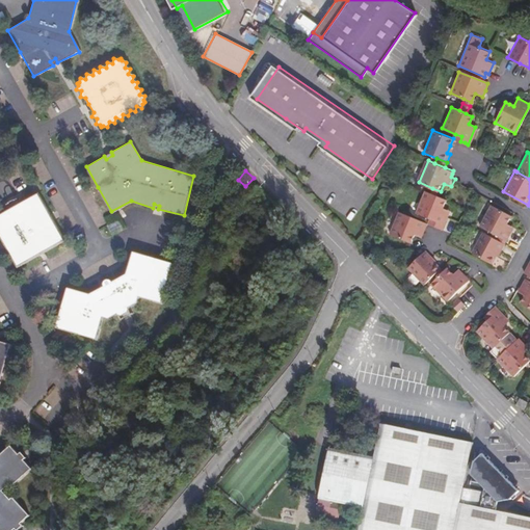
[(431,191),(427,190),(418,213),(429,217),(439,221),(438,226),(441,228),(445,229),(451,215),(444,212),(446,208),(449,200),(440,195),(431,191)]
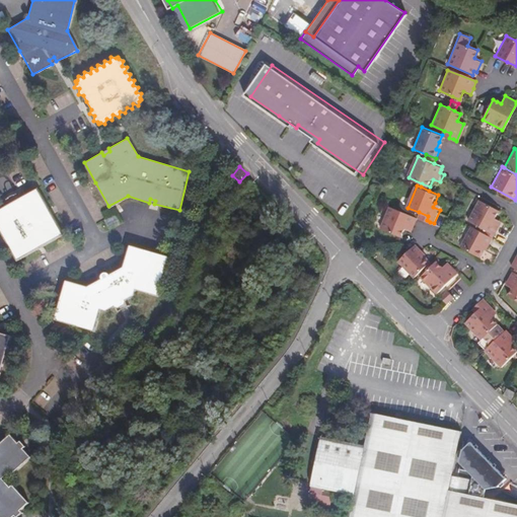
[(0,228),(5,237),(17,260),(61,234),(35,189),(0,208),(0,228)]
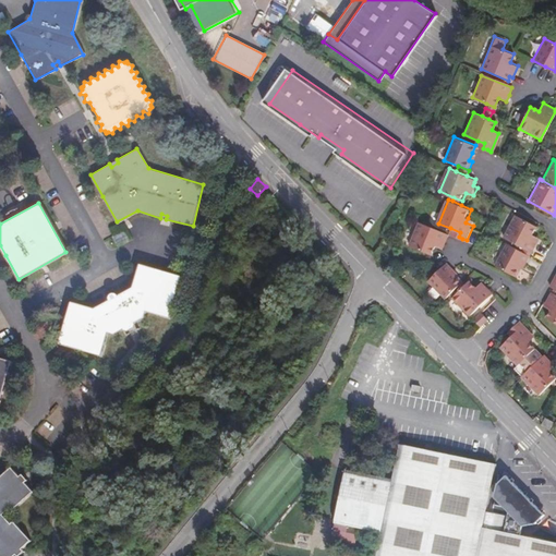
[(538,238),(532,234),(536,227),(514,215),(503,236),(524,249),(530,251),(534,244),(538,238)]
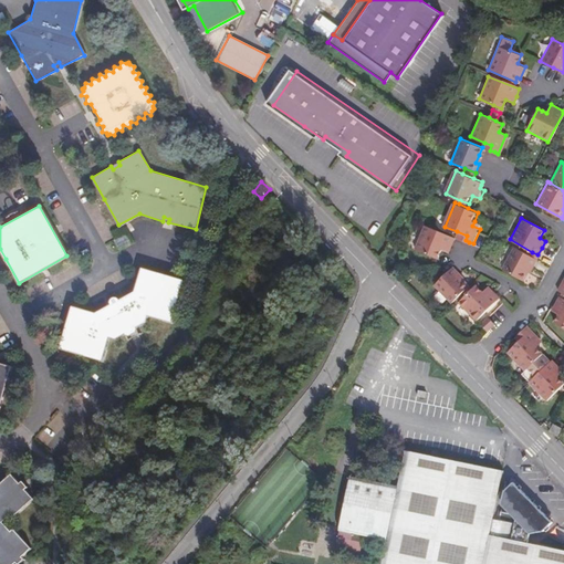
[(451,246),(455,236),(424,223),(415,247),(438,257),(442,248),(449,251),(451,246)]
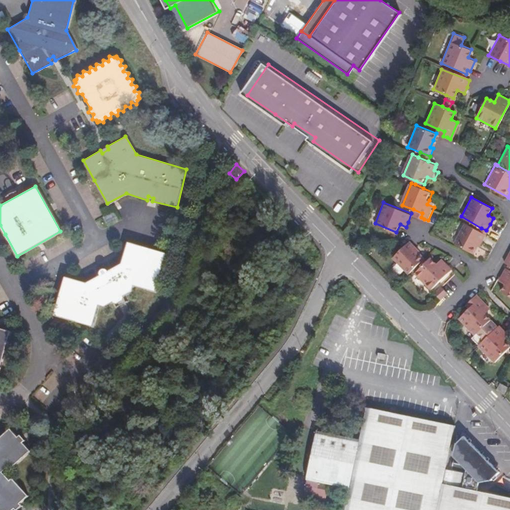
[(413,209),(411,213),(421,217),(422,213),(413,209)]
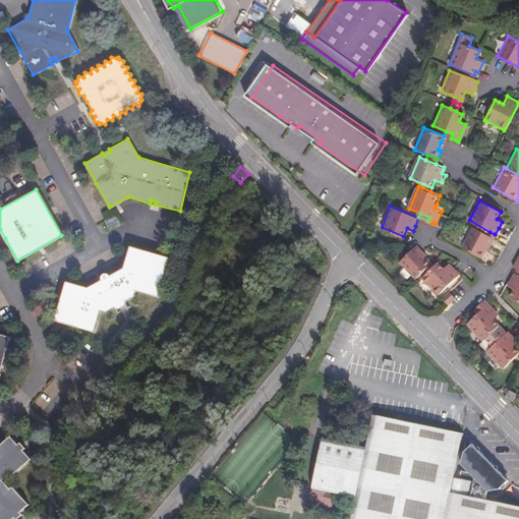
[(487,236),(471,227),(460,246),(481,258),(486,249),(493,239),(487,236)]
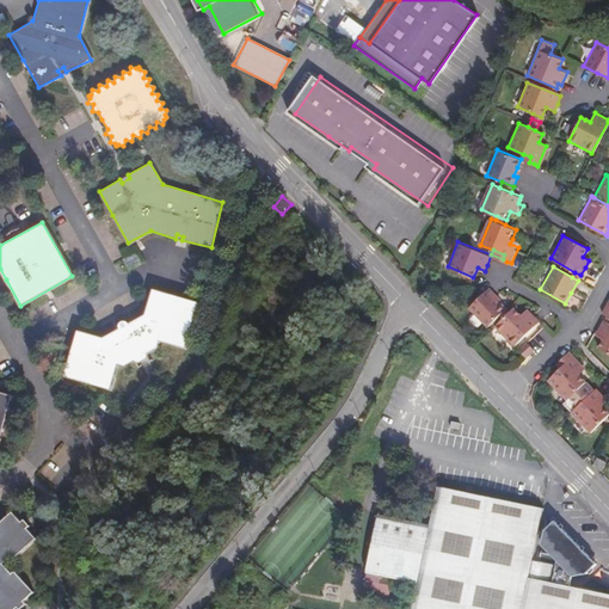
[(66,368),(65,376),(111,391),(117,363),(124,364),(157,349),(158,340),(184,348),(197,302),(151,288),(145,313),(128,324),(124,320),(120,323),(118,328),(102,337),(75,331),(66,368)]
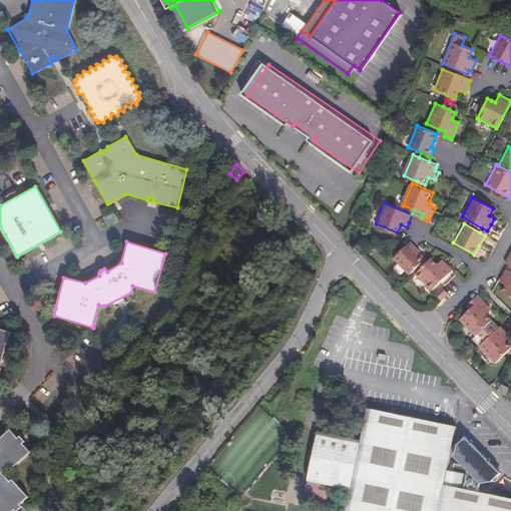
[(418,250),(408,241),(391,259),(406,273),(422,256),(418,250)]
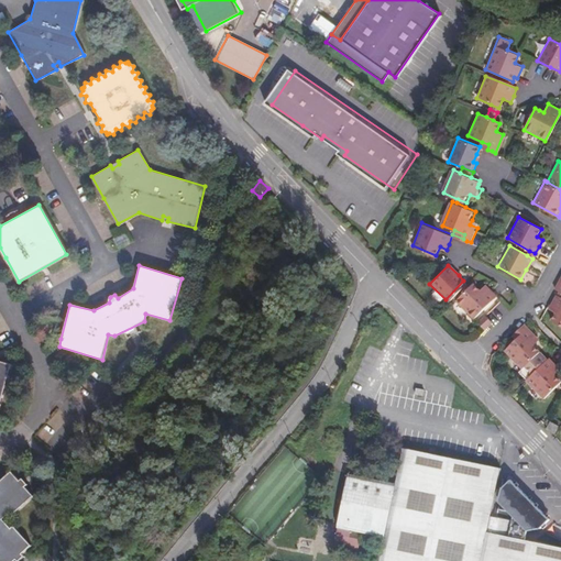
[(471,283),(454,299),(472,317),(494,295),(488,289),(483,284),(477,289),(471,283)]
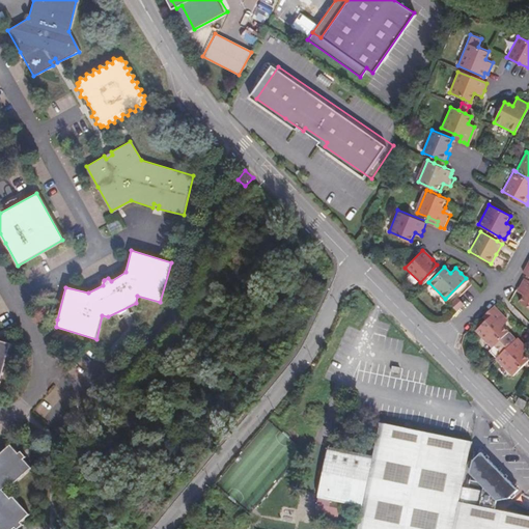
[(519,301),(528,306),(528,281),(524,278),(522,282),(521,285),(519,284),(516,289),(523,294),(519,301)]
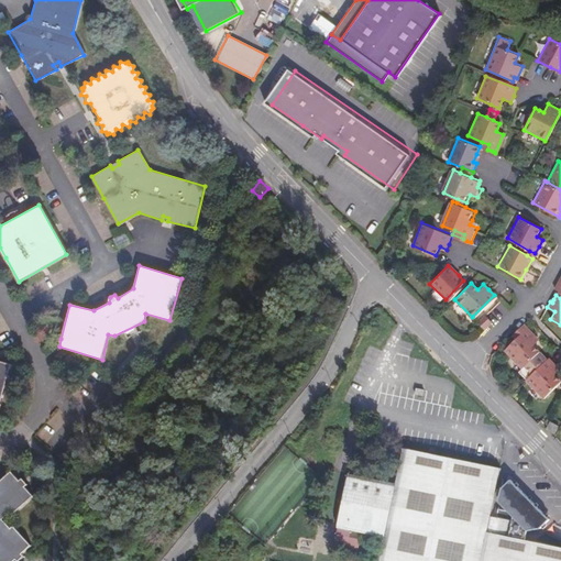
[(482,314),(475,320),(482,327),(488,320),(482,314)]
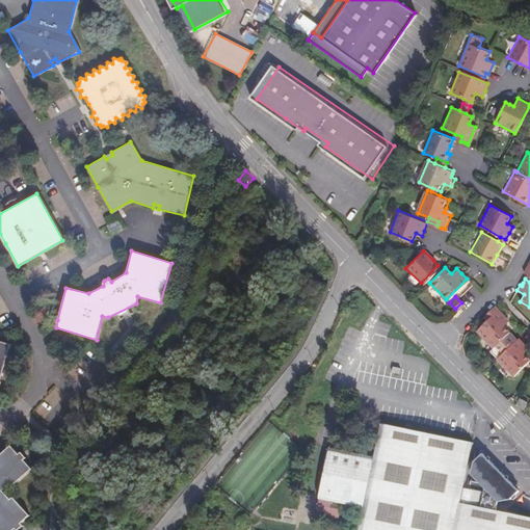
[(488,324),(478,334),(494,349),(491,353),(499,362),(518,342),(504,328),(501,326),(507,320),(497,309),(494,312),(491,315),(494,318),(488,324)]
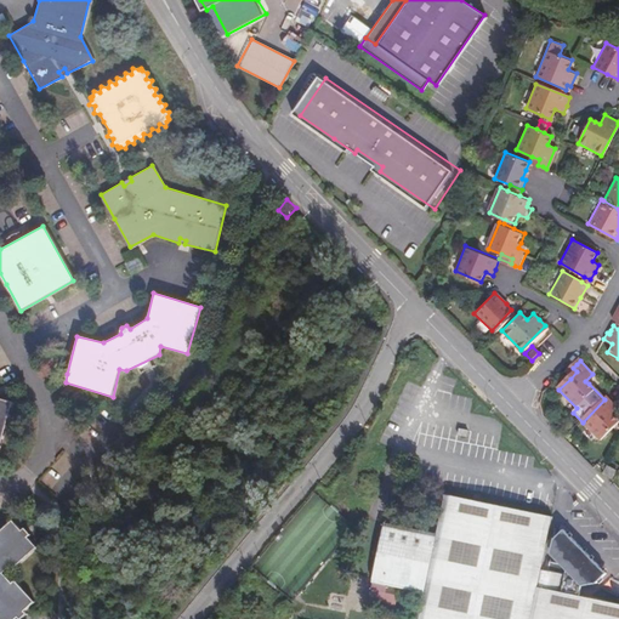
[(567,374),(571,379),(577,372),(573,368),(567,374)]
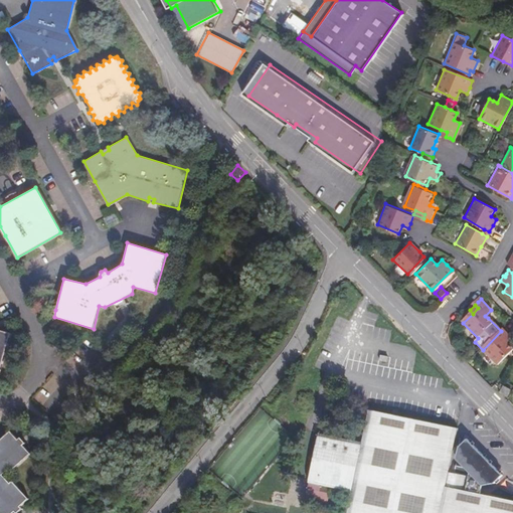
[(491,310),(485,316),(488,318),(494,312),(491,310)]
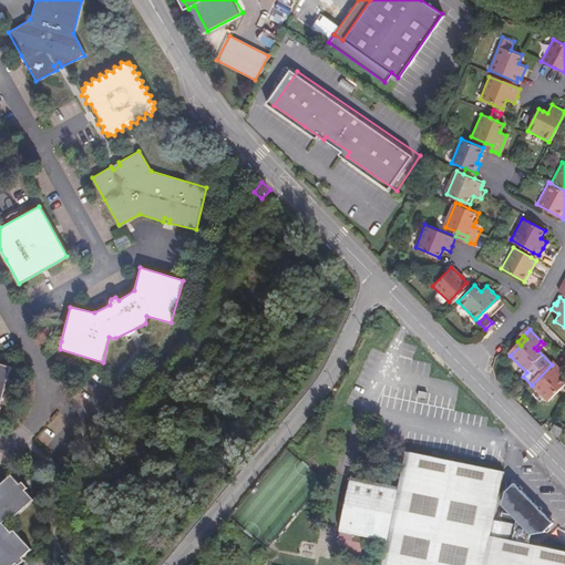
[(554,362),(552,365),(532,386),(541,394),(548,401),(564,386),(564,381),(560,378),(564,375),(564,372),(554,362)]
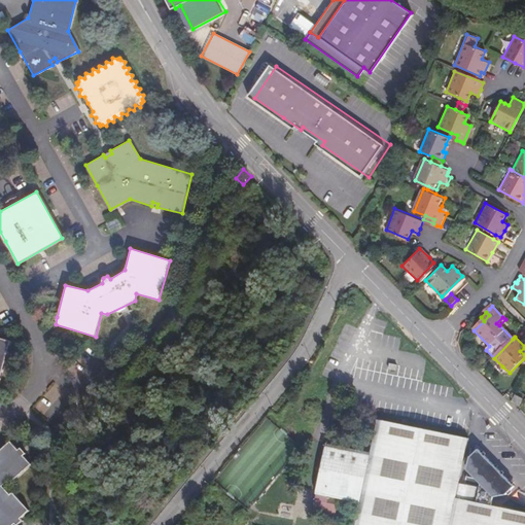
[(0,338),(0,377),(10,342),(0,338)]
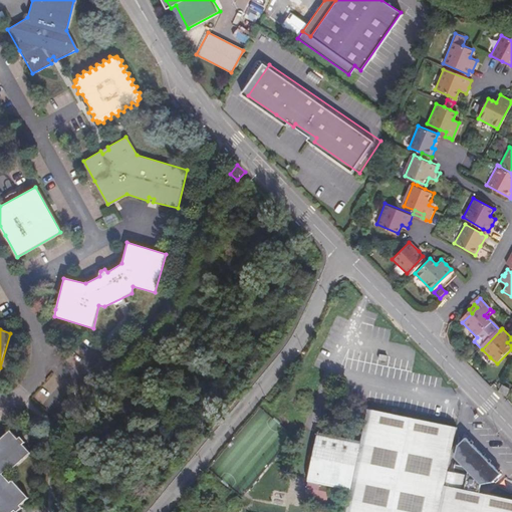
[(503,386),(500,392),(506,395),(509,389),(503,386)]
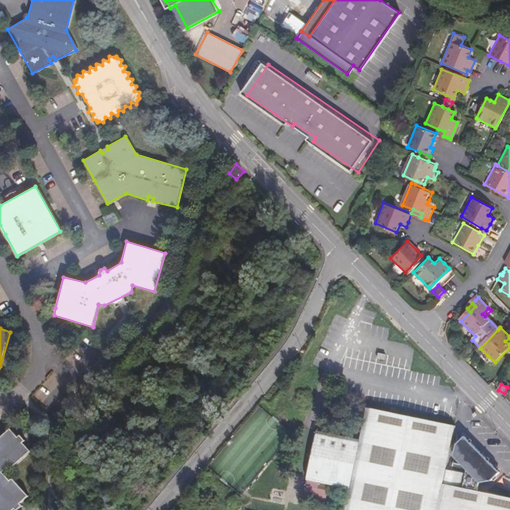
[(348,509),(435,509),(453,426),(370,409),(364,436),(319,427),(308,479),(353,488),(348,509)]
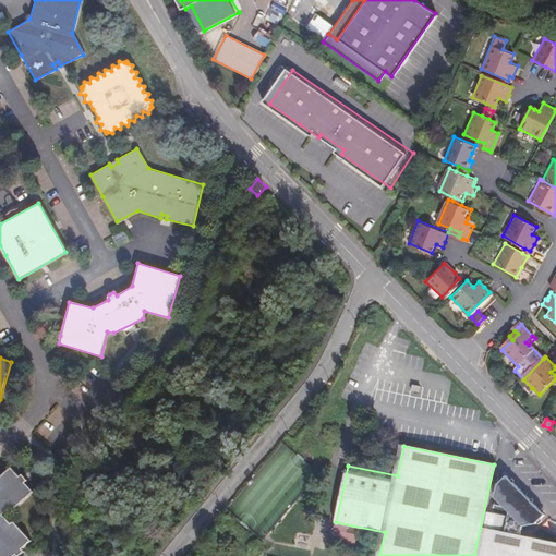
[(0,474),(0,555),(10,555),(27,541),(10,520),(8,522),(0,514),(9,505),(11,507),(29,491),(23,482),(27,479),(21,471),(16,475),(9,467),(0,474)]
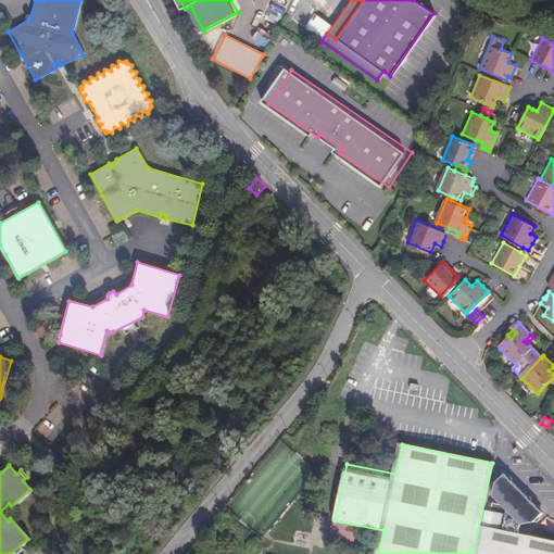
[(485,530),(479,553),(553,553),(553,539),(521,531),(521,527),(523,523),(538,520),(546,512),(505,473),(492,499),(485,530)]
